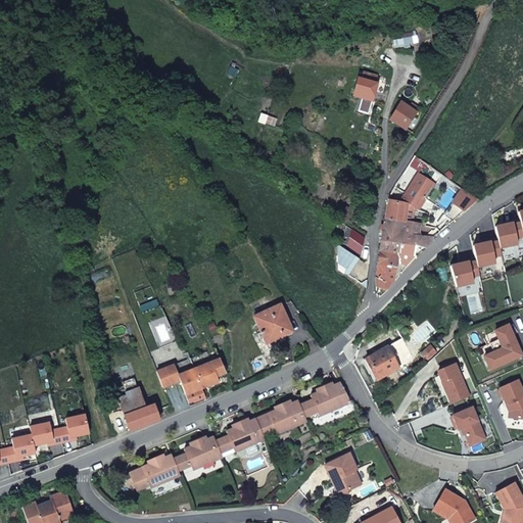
[(375,83),(377,76),(362,73),(360,80),(358,80),(354,96),(374,100),(377,83),(375,83)]
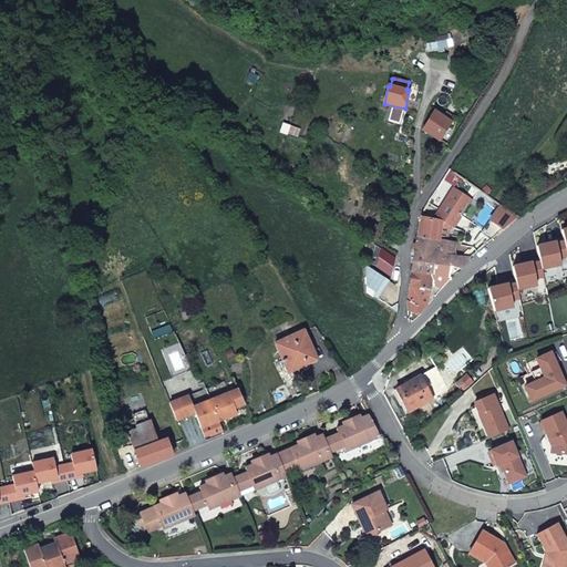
[(451,122),(434,112),(424,130),(439,141),(451,122)]
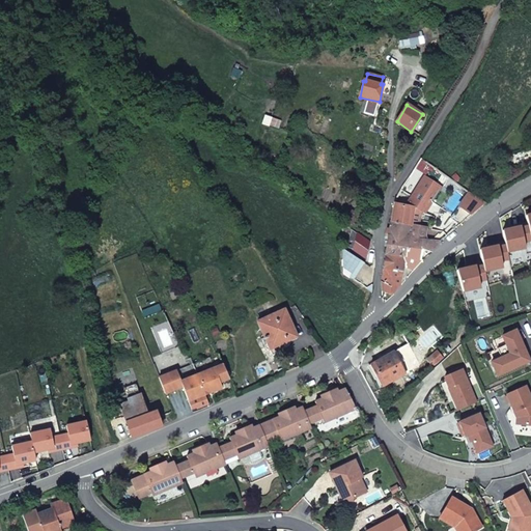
[(382,136),(386,131),(375,124),(372,130),(382,136)]
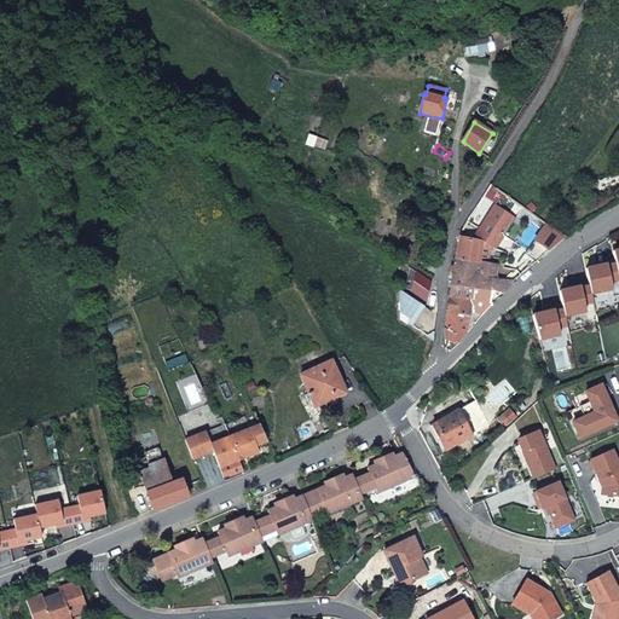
[(460,238),(455,258),(478,262),(478,261),(487,261),(490,247),(485,243),(486,241),(496,246),(513,219),(493,207),(473,241),(460,238)]
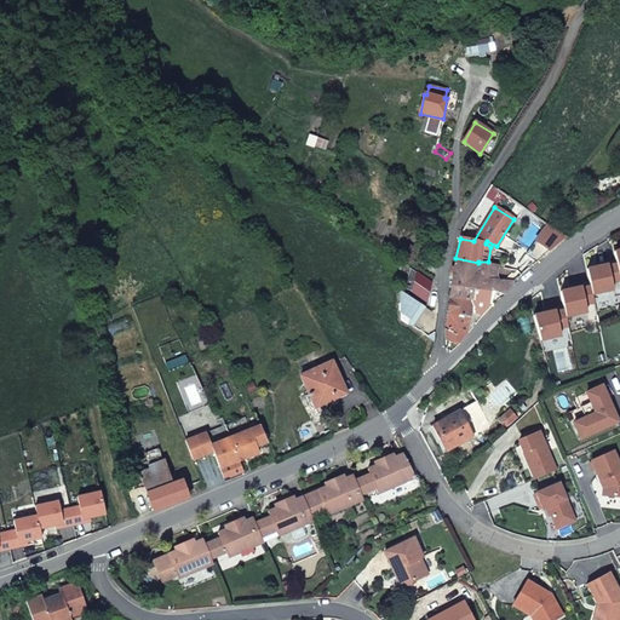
[(494,281),(498,265),(484,264),(478,263),(455,258),(453,275),(478,279),(494,281)]
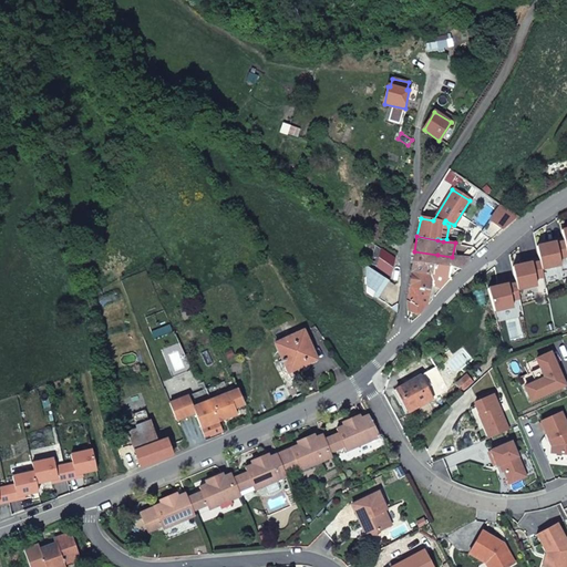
[(566,255),(566,254),(564,241),(556,244),(556,241),(536,246),(540,263),(542,269),(560,265),(559,258),(566,256),(566,255)]
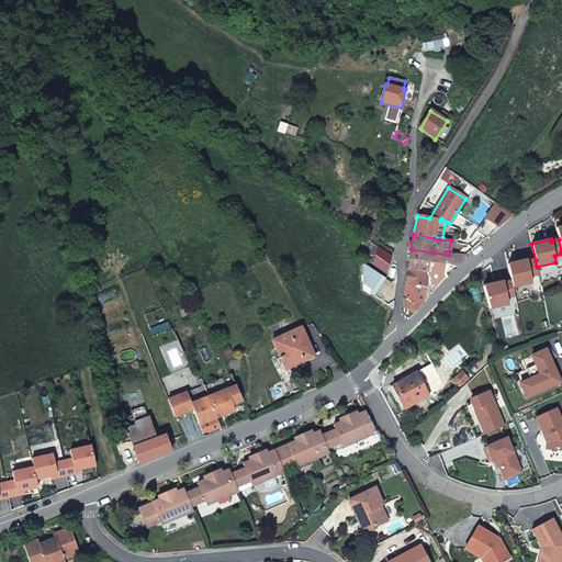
[(378,245),(373,243),(368,261),(372,263),(378,245)]
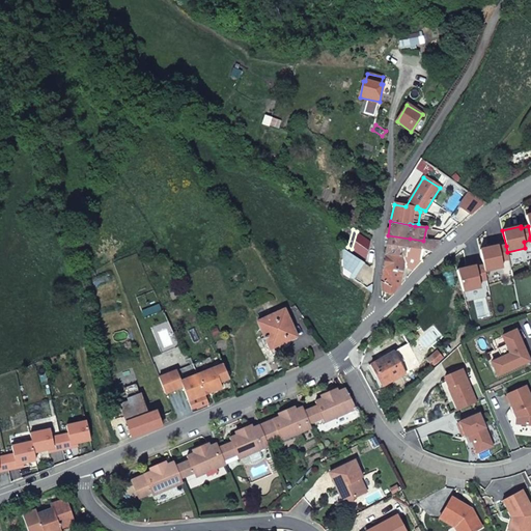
[(370,242),(357,231),(352,249),(366,258),(370,242)]
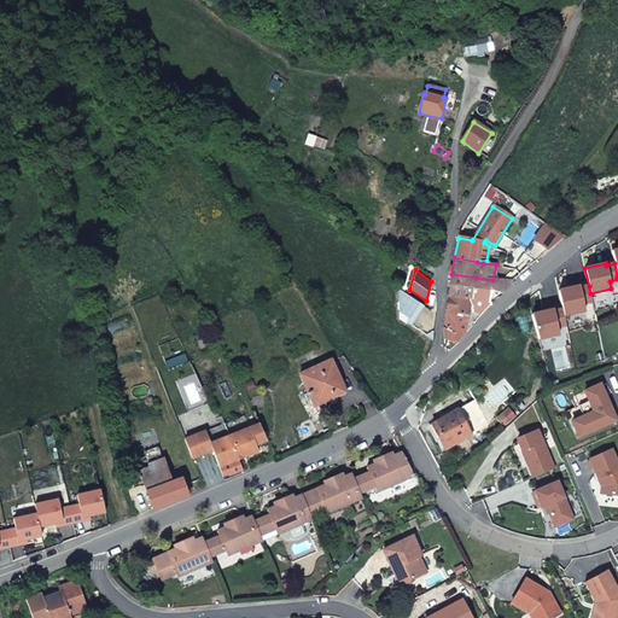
[(452,274),(449,295),(472,299),(477,278),(452,274)]
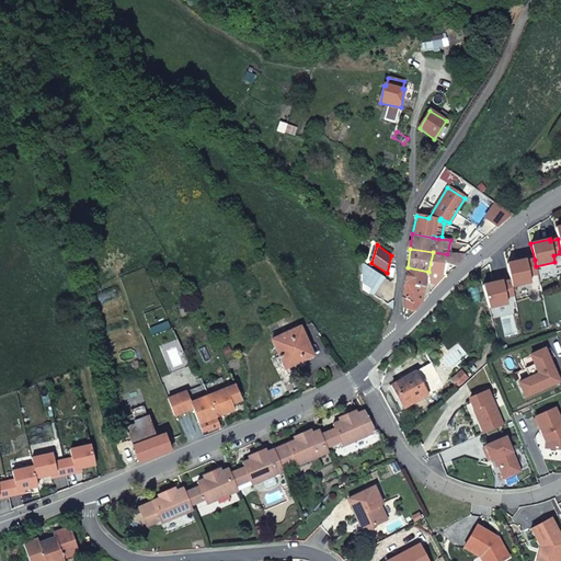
[(456,266),(465,258),(447,254),(433,252),(428,272),(443,274),(445,264),(456,266)]
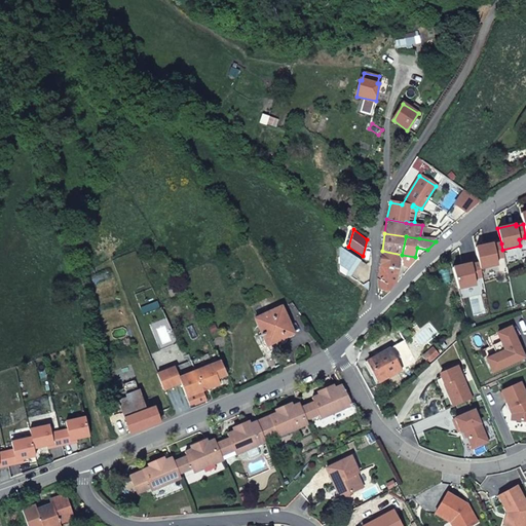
[(502,250),(501,243),(493,245),(493,243),(476,248),(479,263),(480,269),(498,265),(496,259),(504,257),(502,250)]
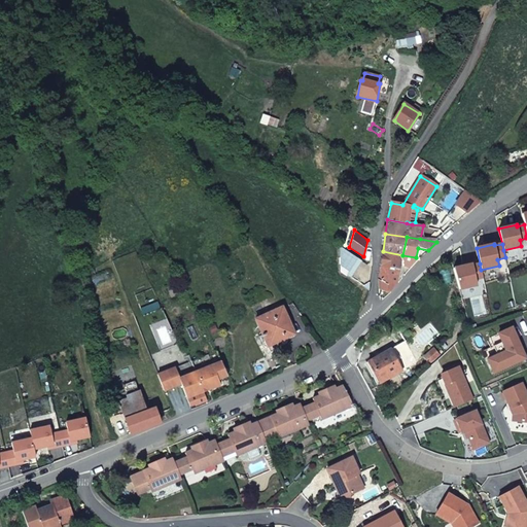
[(357,257),(340,245),(341,266),(349,271),(357,257)]
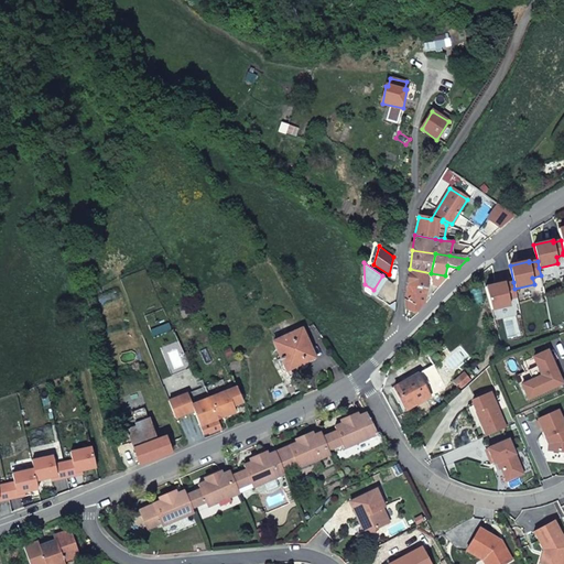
[(438,286),(448,277),(445,275),(431,273),(410,269),(408,283),(427,289),(429,282),(438,286)]
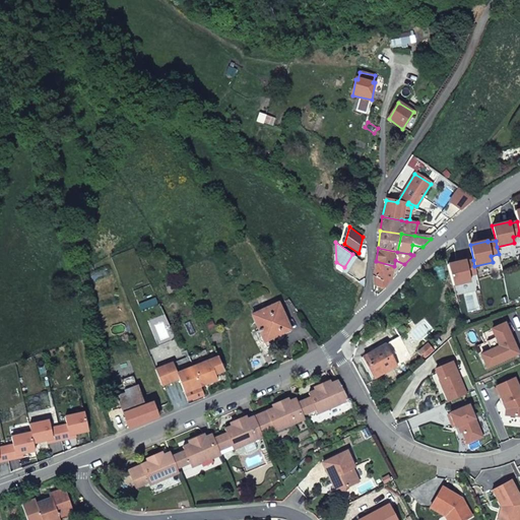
[(474,266),(473,260),(466,262),(466,260),(447,264),(453,285),(470,281),(469,275),(476,273),(474,266)]
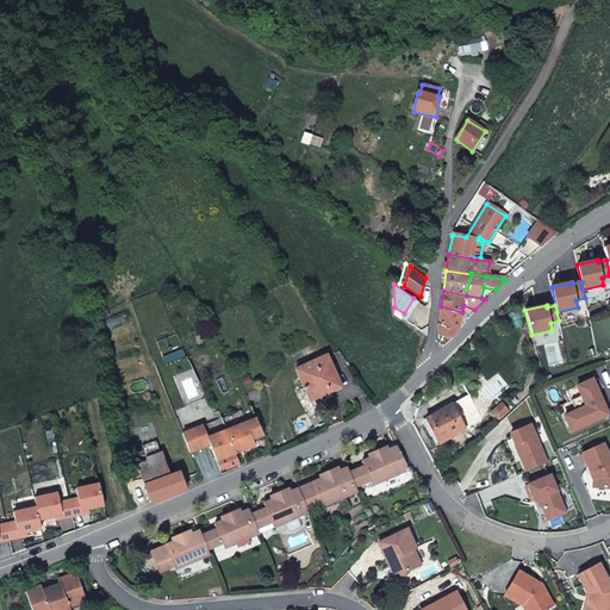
[(450,338),(459,331),(462,312),(441,306),(439,327),(439,335),(444,338),(447,336),(450,338)]
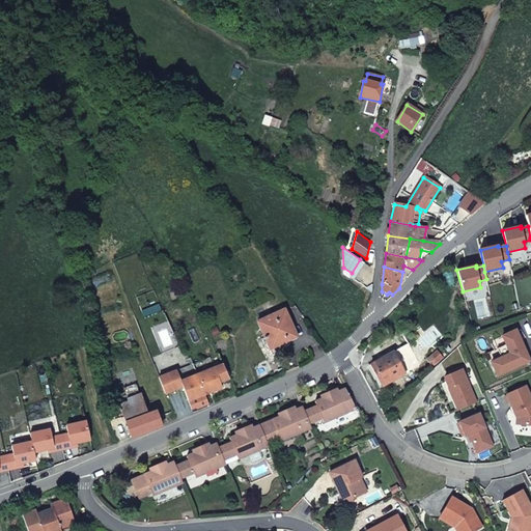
[(270,346),(285,339),(286,341),(297,336),(284,309),(258,322),(270,346)]
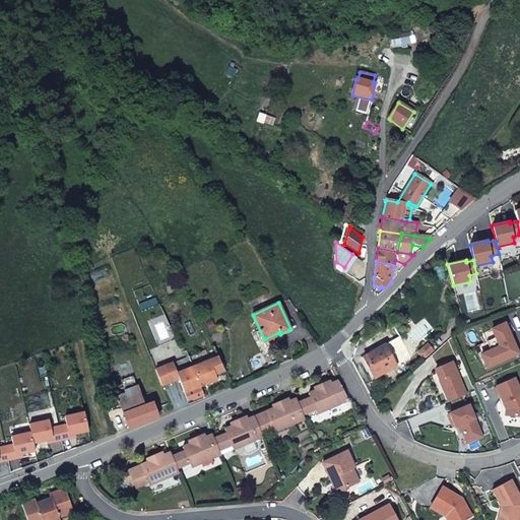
[(481,354),(486,368),(511,356),(509,351),(510,348),(515,346),(505,323),(493,329),(500,346),(481,354)]
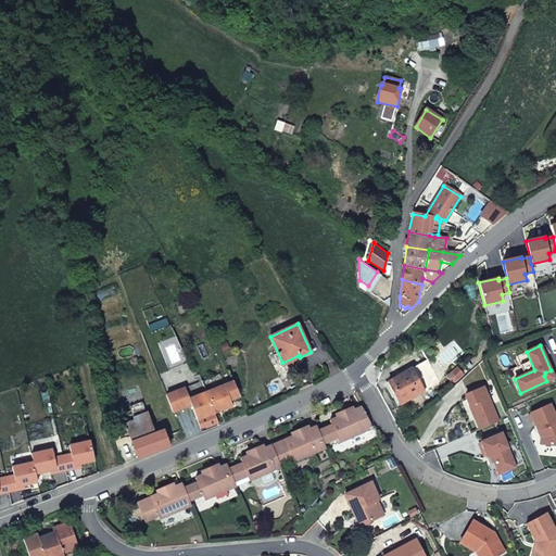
[(510,369),(515,379),(534,370),(527,352),(517,356),(520,365),(510,369)]
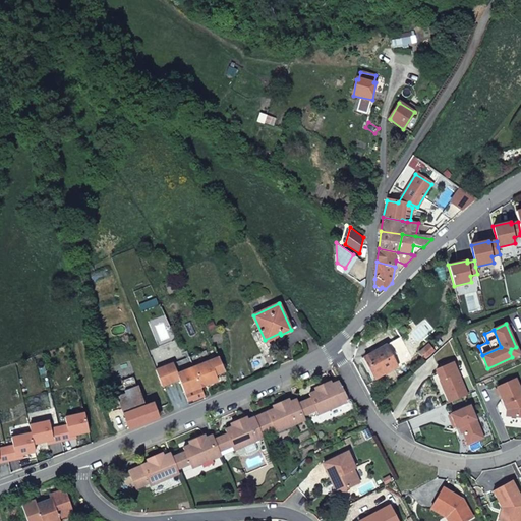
[(401,336),(386,345),(363,357),(375,379),(413,358),(401,336)]
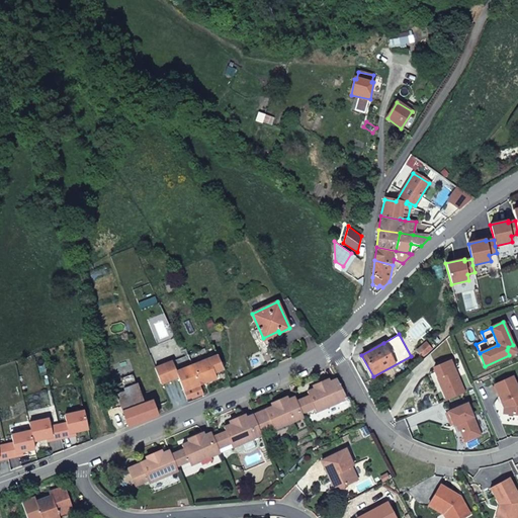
[(417,350),(423,358),(429,353),(428,352),(432,348),(427,342),(417,350)]
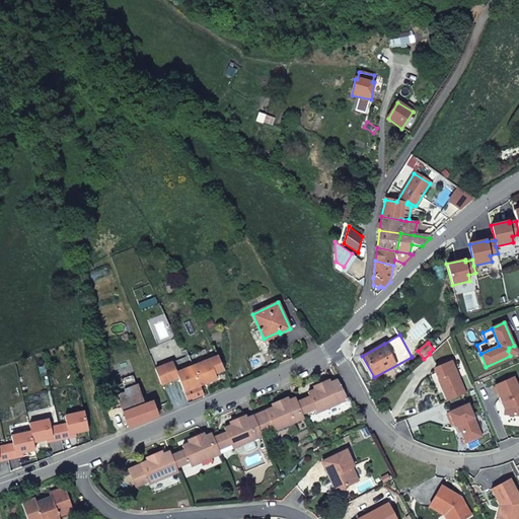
[(508,351),(510,356),(517,353),(514,346),(509,348),(508,351)]
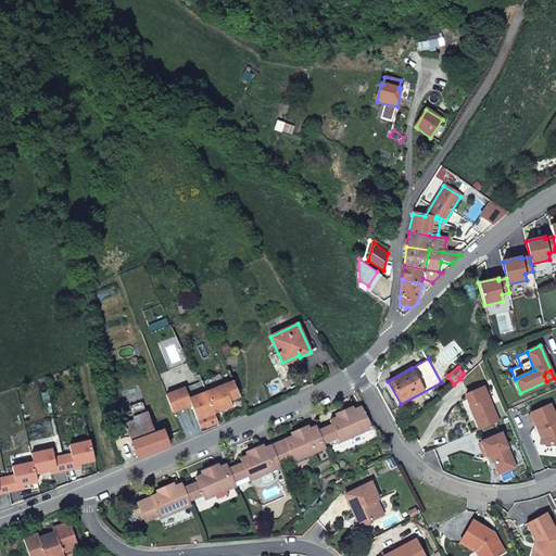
[(201,428),(206,425),(207,427),(218,422),(215,413),(229,406),(232,405),(229,400),(240,395),(234,380),(224,384),(220,375),(202,381),(185,388),(175,392),(166,395),(173,412),(175,412),(191,405),(197,420),(199,425),(201,428)]
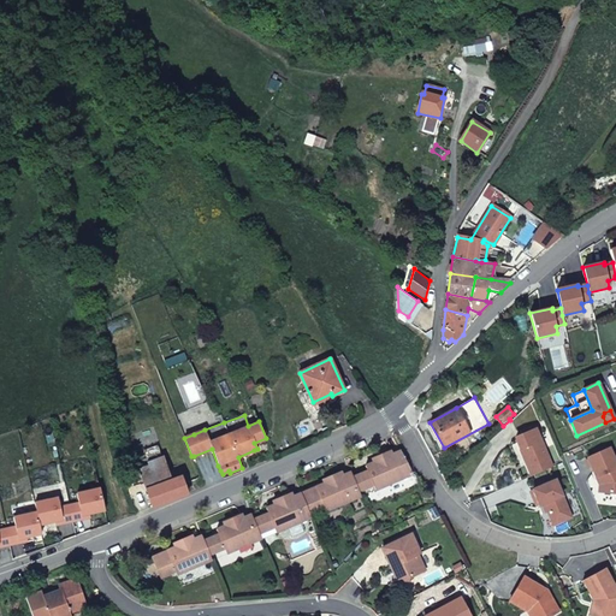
[(551,467),(535,428),(516,437),(519,443),(509,446),(519,468),(527,463),(532,475),(551,467)]
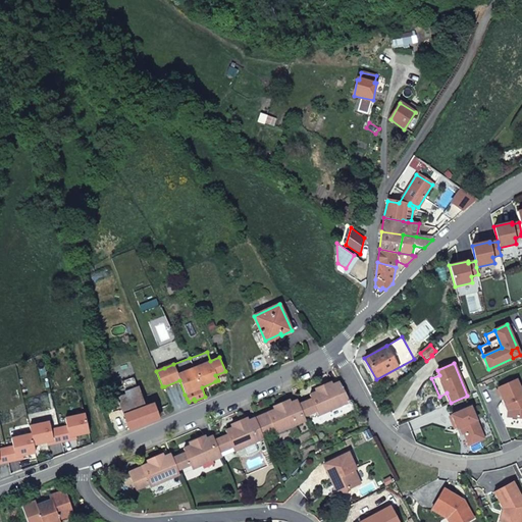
[(129,430),(158,419),(152,404),(145,407),(135,381),(133,376),(121,381),(122,385),(126,395),(117,398),(129,430)]
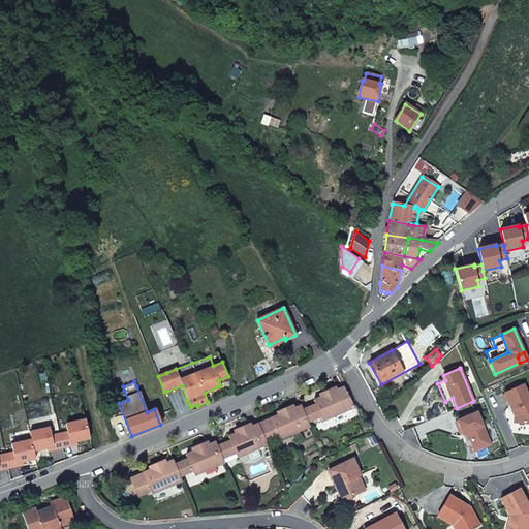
[(512,410),(515,409),(518,415),(517,422),(528,423),(528,397),(524,384),(505,393),(512,410)]
